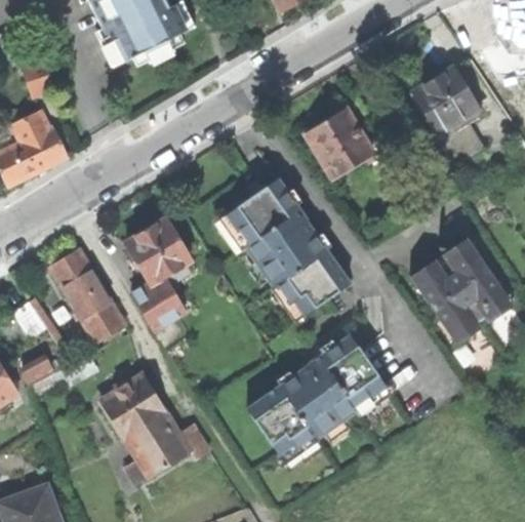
[(180,34),(188,30),(174,4),(170,6),(167,0),(90,0),(105,29),(122,63),(132,57),(180,34)]
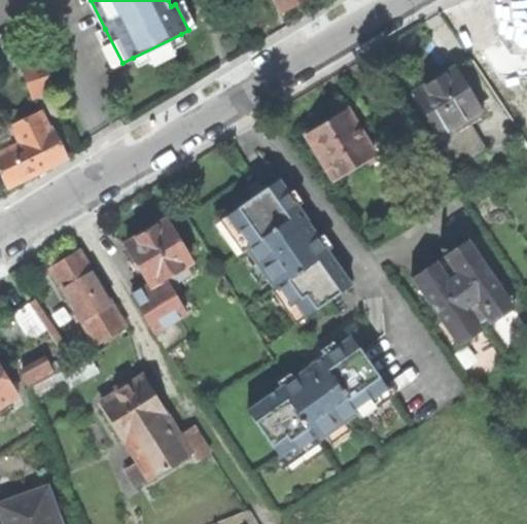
[(184,0),(175,4),(188,30),(198,26),(184,0)]
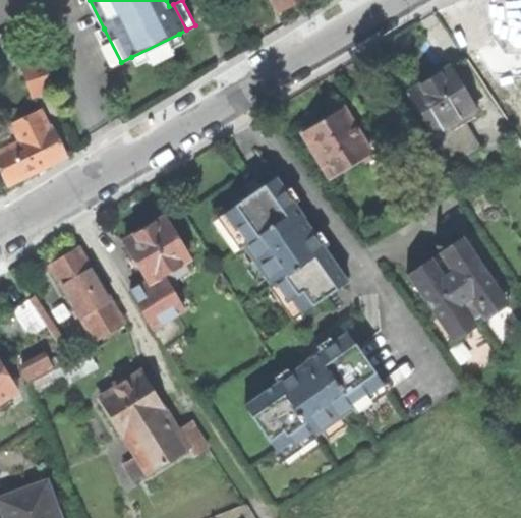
[(112,66),(121,62),(104,29),(96,33),(112,66)]
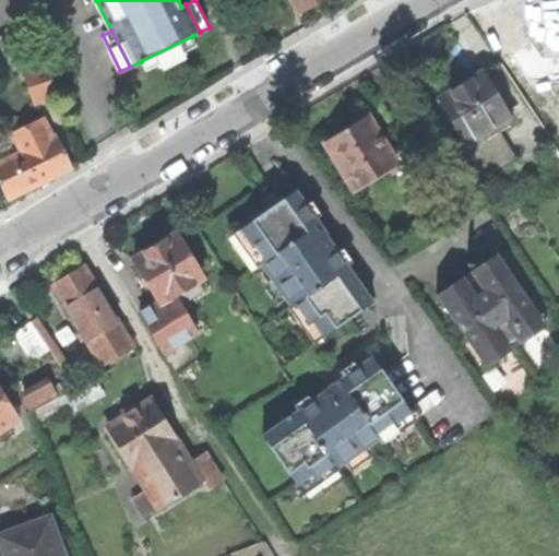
[(197,45),(192,36),(141,61),(146,70),(159,63),(162,67),(185,56),(183,51),(197,45)]
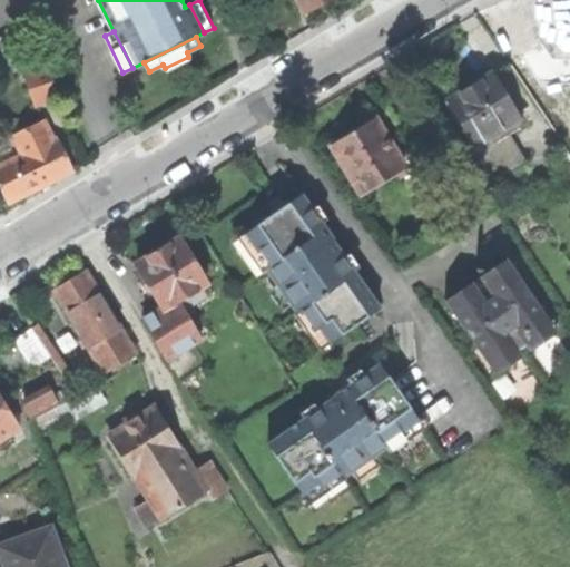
[(569,124),(569,82),(541,40),(509,61),(569,152),(569,135),(564,127),(569,124)]
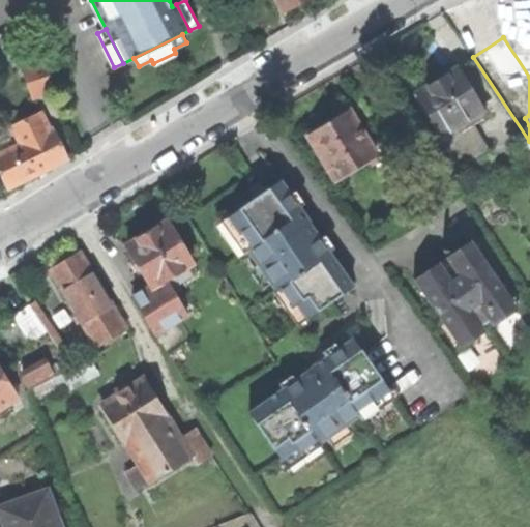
[(32,93),(52,86),(41,54),(22,60),(25,70),(24,72),(32,93)]
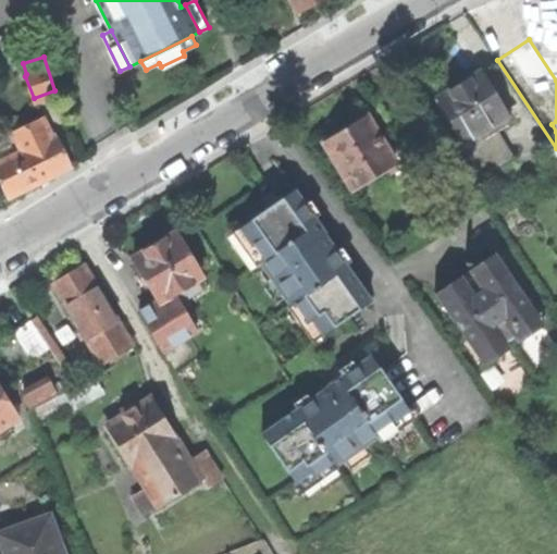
[(503,108),(480,72),(460,84),(438,97),(485,173),(512,156),(496,128),(517,115),(509,103),(503,108)]
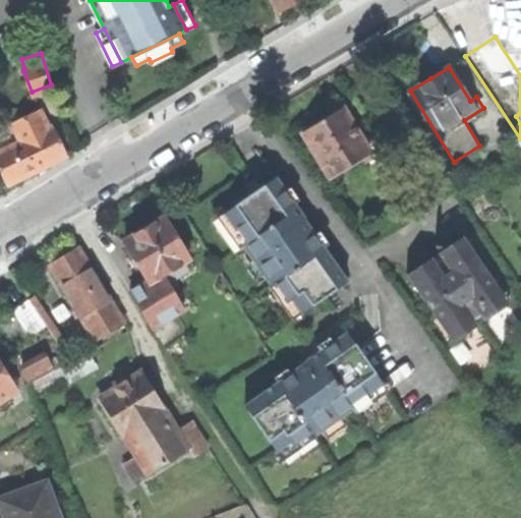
[(369,151),(343,107),(323,119),(303,131),(330,175),(362,156),(366,161),(372,158),(368,152),(369,151)]
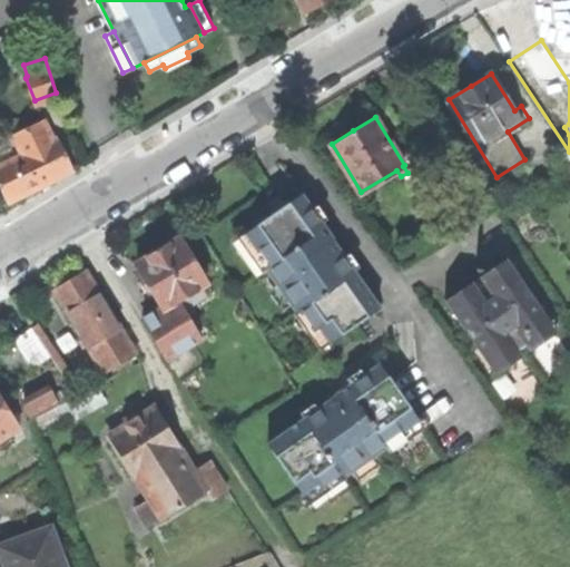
[(22,153),(0,163),(0,181),(9,198),(45,181),(42,177),(71,163),(58,134),(53,136),(45,118),(13,134),(22,153)]
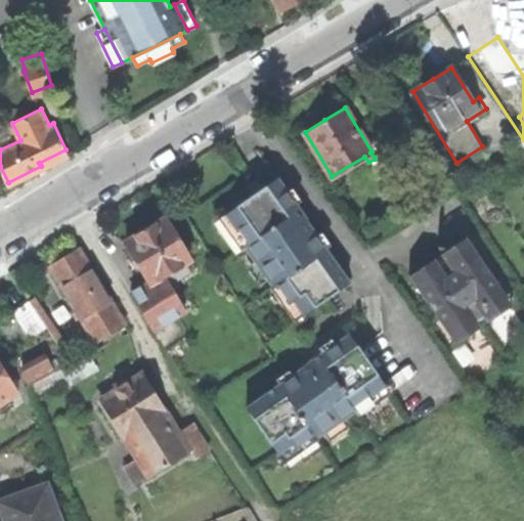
[(68,154),(66,149),(39,163),(41,166),(52,161),(68,154)]
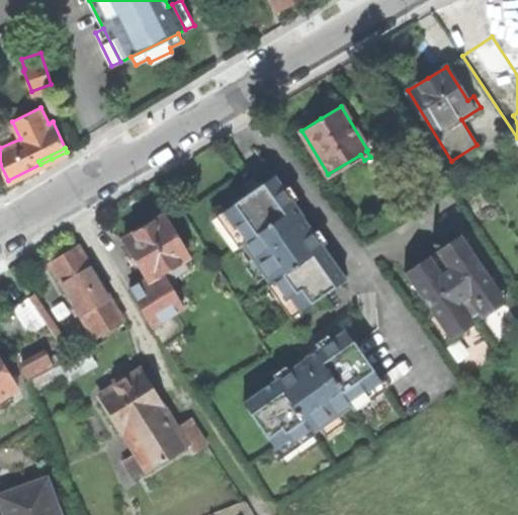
[(296,310),(343,279),(298,218),(295,220),(289,212),(285,206),(290,202),(272,176),(257,186),(251,177),(232,190),(239,199),(222,211),(246,245),(242,247),(270,285),(273,283),(285,301),(289,299),(296,310)]
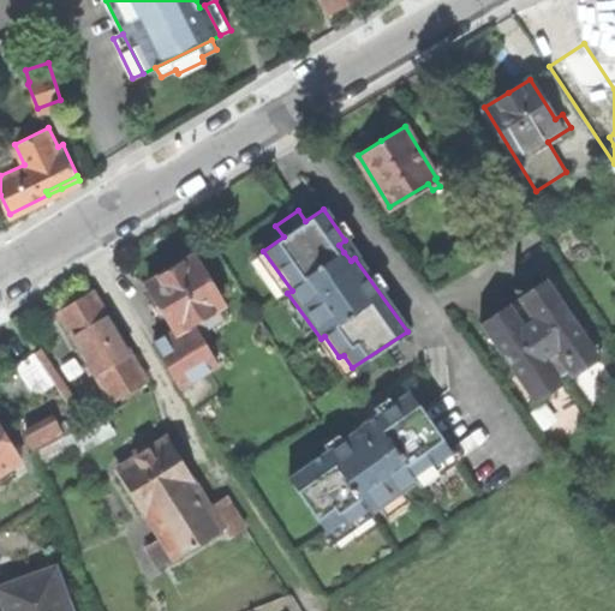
[(191,322),(222,303),(192,255),(168,269),(147,281),(174,329),(155,342),(196,407),(240,381),(225,359),(218,364),(191,322)]
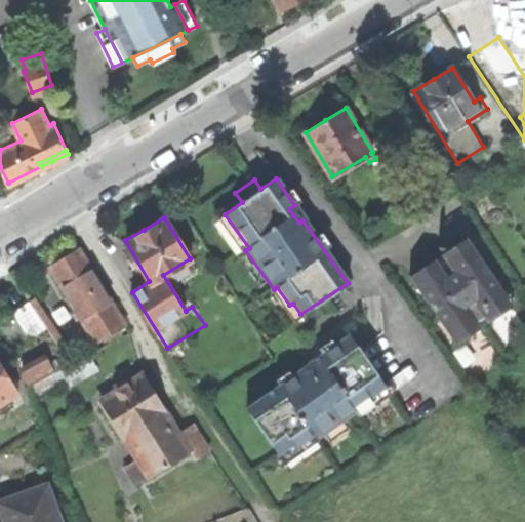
[(440,253),(409,274),(452,337),(460,331),(472,330),(481,325),(478,320),(485,316),(488,321),(496,314),(500,305),(509,298),(467,236),(440,253)]
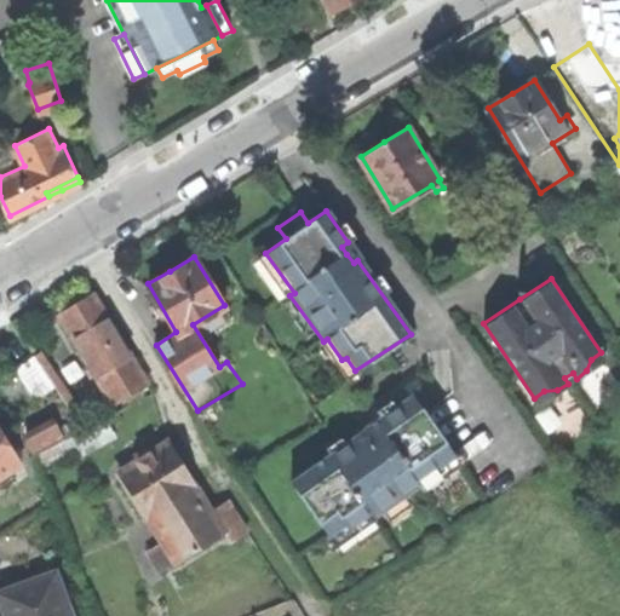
[(58,310),(113,401),(147,380),(135,361),(142,357),(138,350),(131,355),(92,291),(72,303),(58,310)]
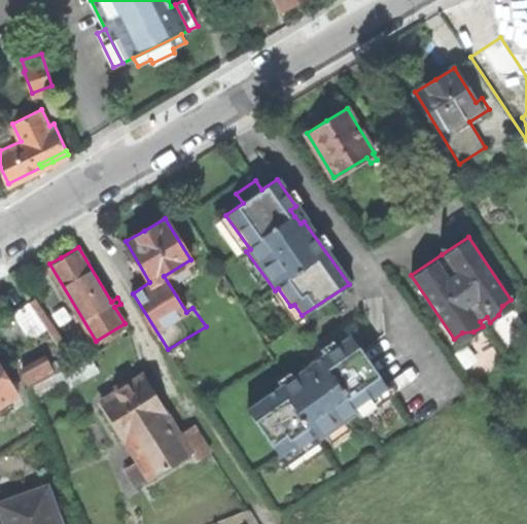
[(29,337),(45,325),(28,299),(10,311),(29,337)]
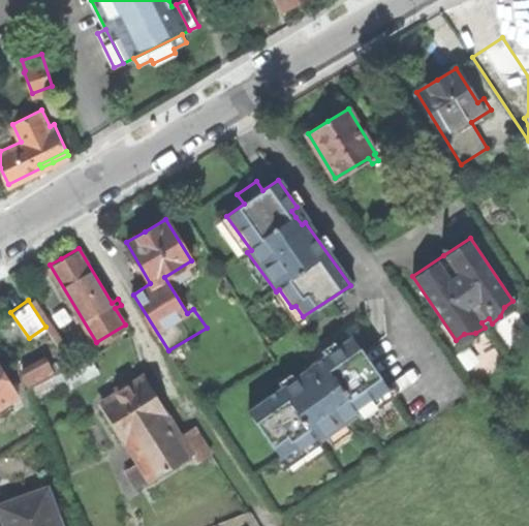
[(320,358),(250,410),(280,456),(293,446),(298,452),(317,439),(320,443),(362,413),(359,410),(387,389),(350,335),(320,358)]
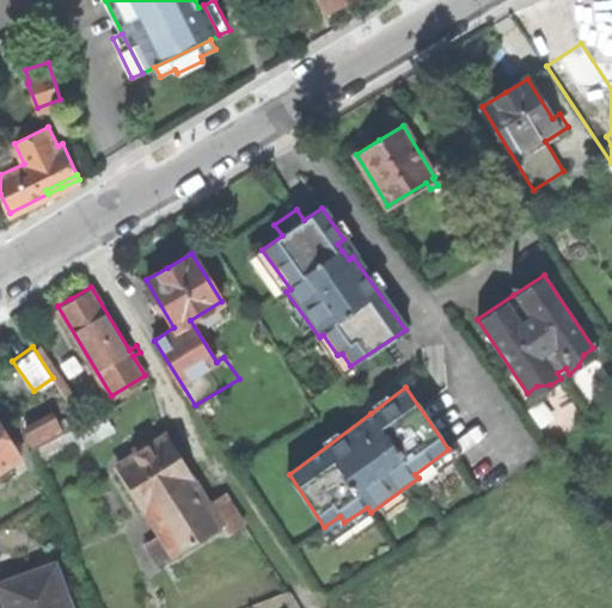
[(116,403),(101,411),(109,428),(124,419),(116,403)]
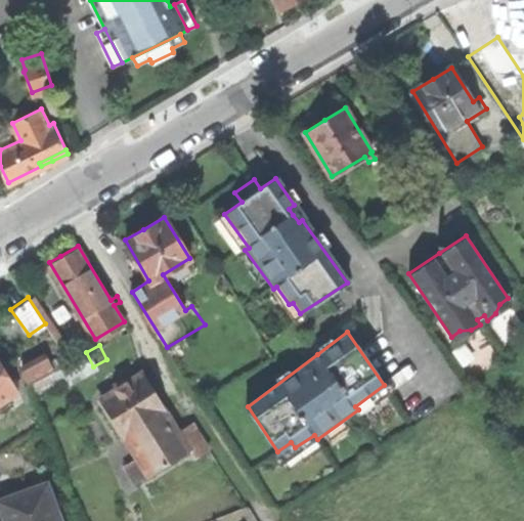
[(35,361),(43,376),(68,361),(60,348),(35,361)]
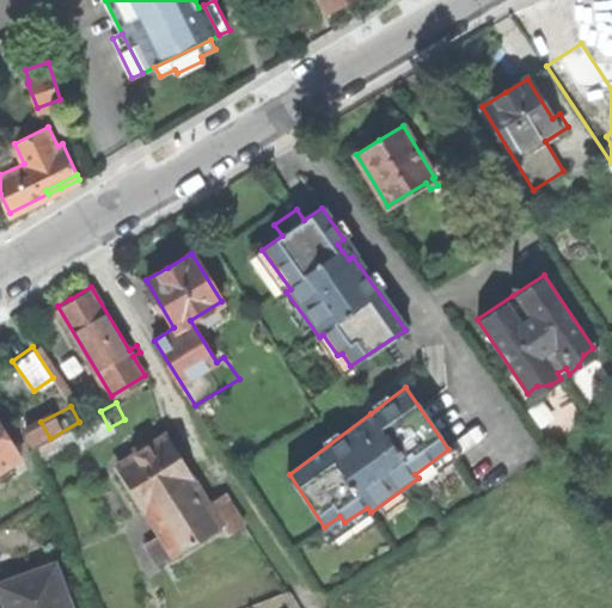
[(101,411),(84,419),(92,436),(109,428),(101,411)]
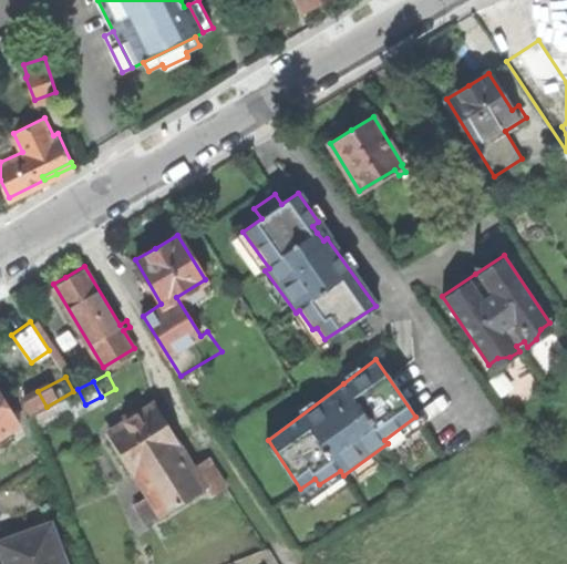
[(0,433),(19,422),(0,391),(0,433)]
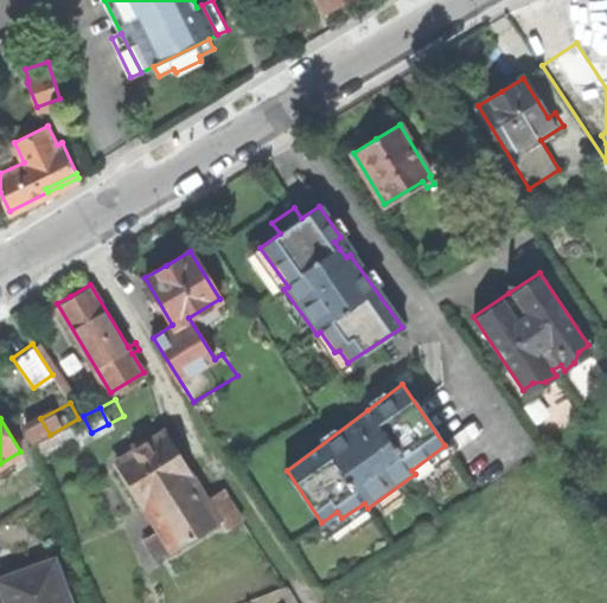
[(140,444),(116,460),(159,526),(172,546),(218,517),(223,524),(241,513),(223,486),(205,496),(190,472),(191,470),(164,429),(140,444)]
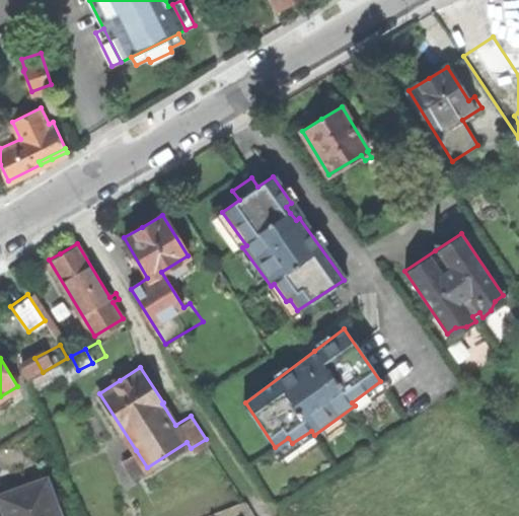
[(96,402),(92,404),(98,420),(103,418),(96,402)]
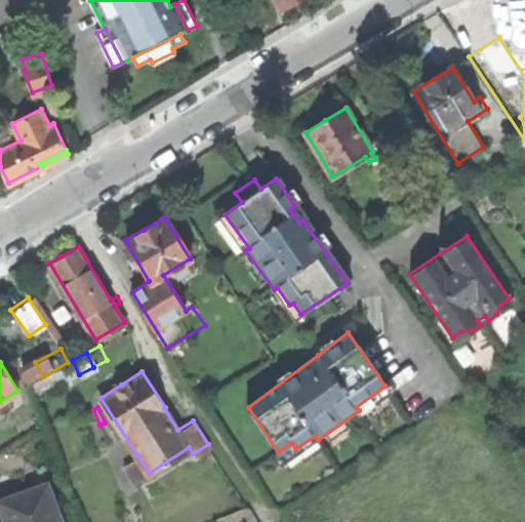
[(136,481),(149,473),(137,455),(125,464),(136,481)]
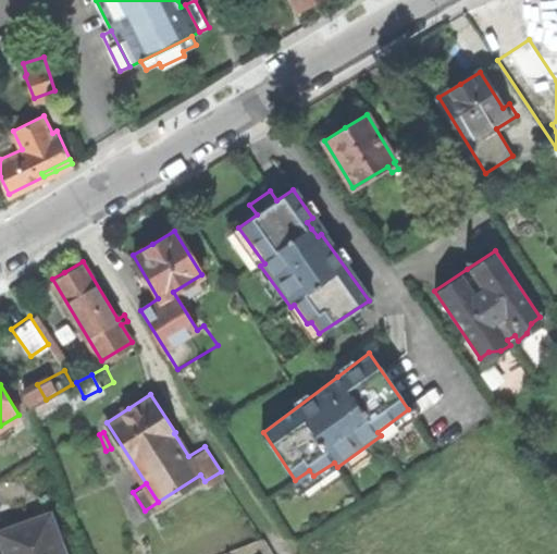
[(0,529),(0,533),(8,553),(63,553),(49,512),(24,521),(0,529)]
